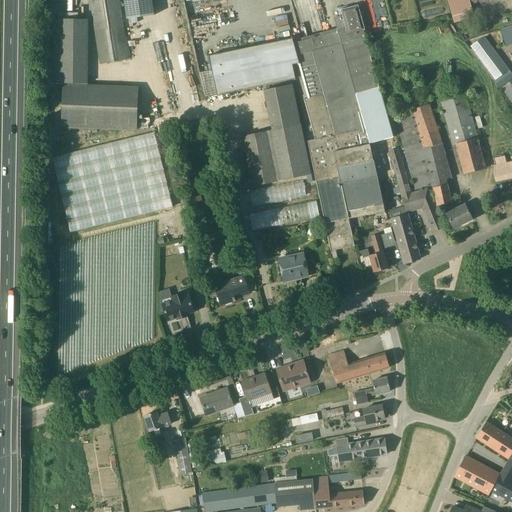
[(119,0),(90,0),(100,64),(128,60),(119,0)]
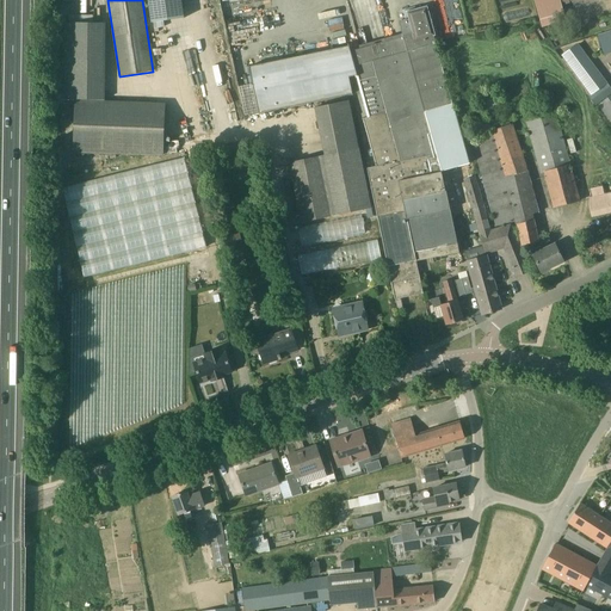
[(184,17),(180,0),(148,0),(152,22),(184,17)]
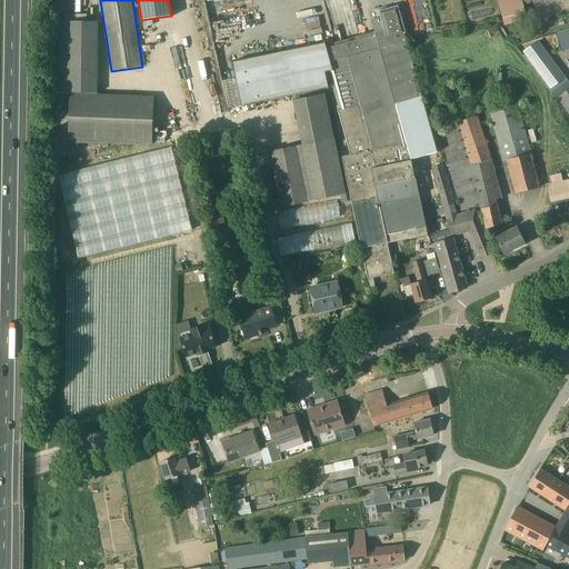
[(522,5),(521,0),(497,0),(505,26),(527,19),(522,5)]
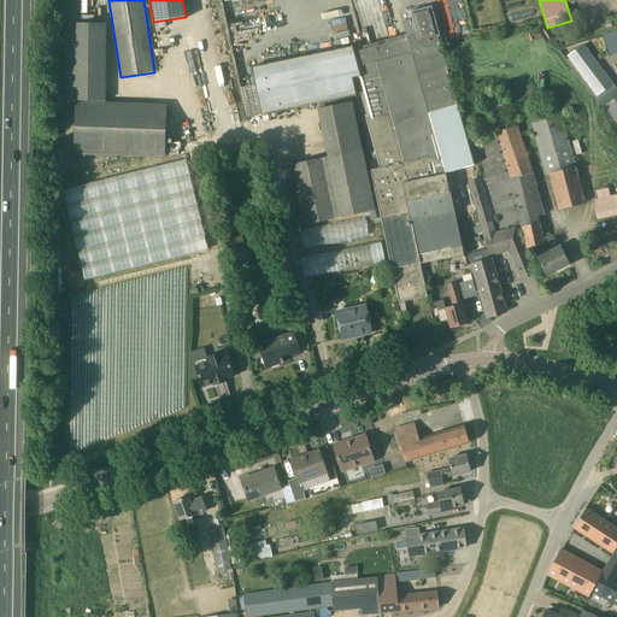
[(440,36),(435,18),(432,6),(419,10),(419,7),(407,10),(410,19),(412,19),(417,34),(354,52),(358,64),(360,70),(353,72),(354,77),(380,169),(370,171),(401,313),(407,311),(405,300),(427,295),(421,264),(434,262),(444,259),(452,258),(464,256),(446,174),(474,166),(438,37),(440,36)]
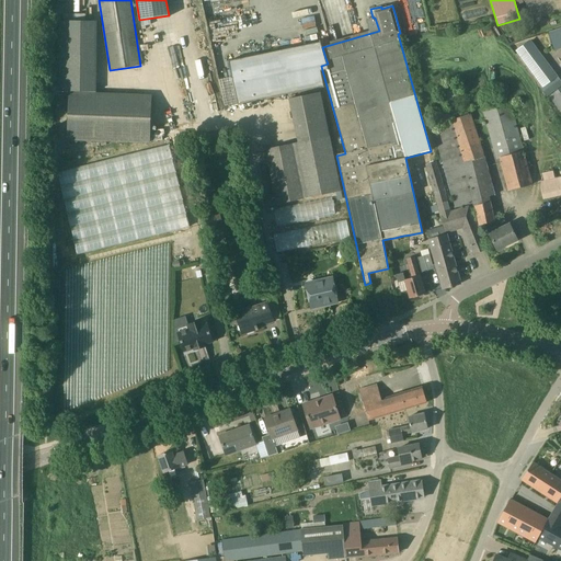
[(560,27),(548,32),(553,49),(560,46),(560,27)]
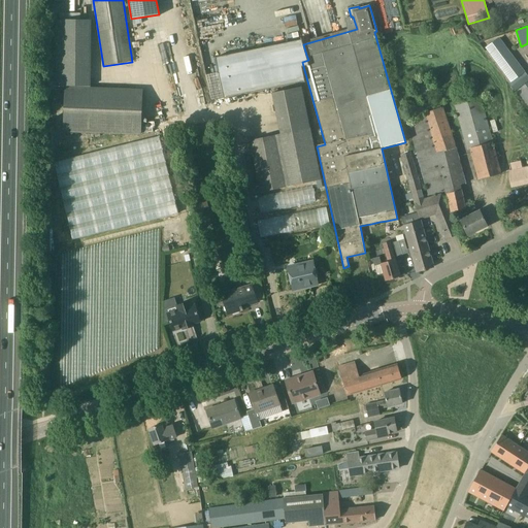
[(485,47),(510,83),(525,72),(499,37),(485,47)]
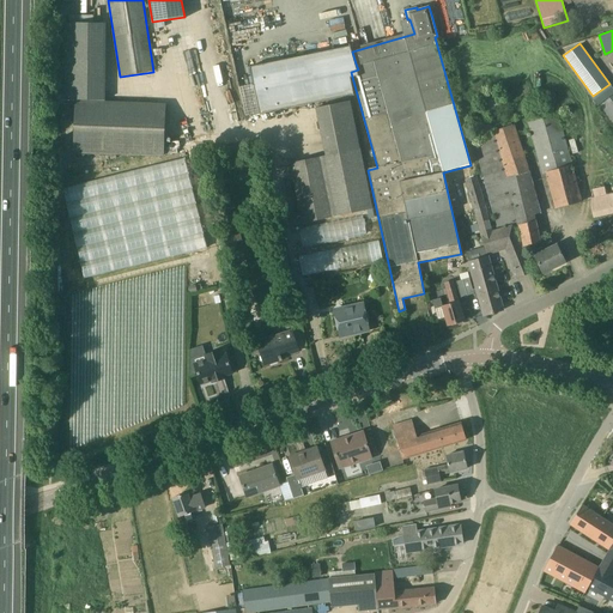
[(358,70),(356,64),(352,52),(351,52),(350,47),(250,67),(260,114),(353,95),(350,78),(352,77),(351,72),(358,70)]
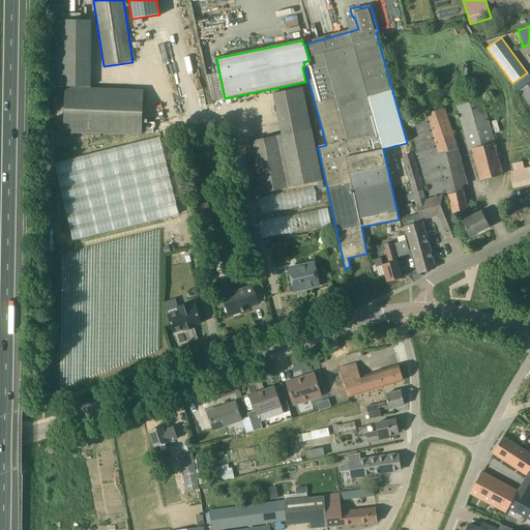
[(529,81),(518,91),(529,106),(529,81)]
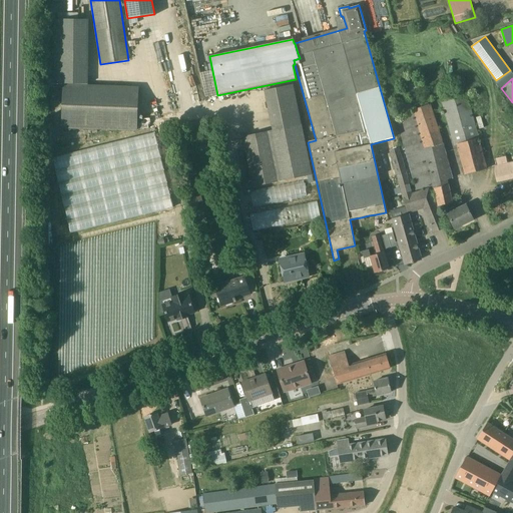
[(61,128),(137,131),(139,87),(63,84),(61,128)]
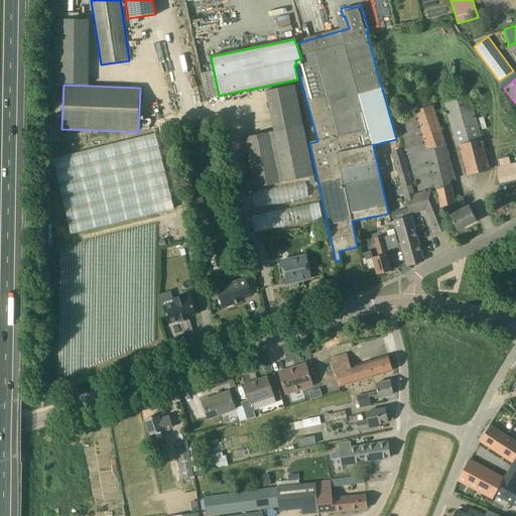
[(314,175),(296,89),(295,85),(265,91),(274,131),(244,137),(255,188),(314,175)]
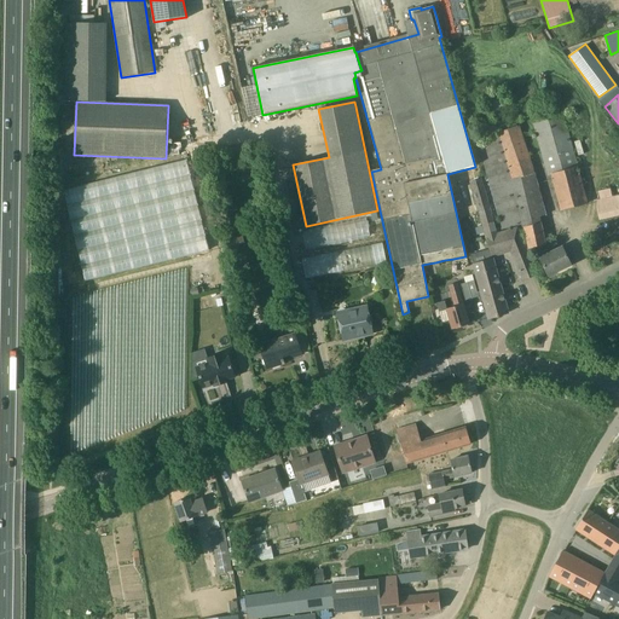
[(550,174),(561,212),(588,204),(563,115),(560,116),(557,108),(533,115),(536,123),(533,123),(548,175),(550,174)]
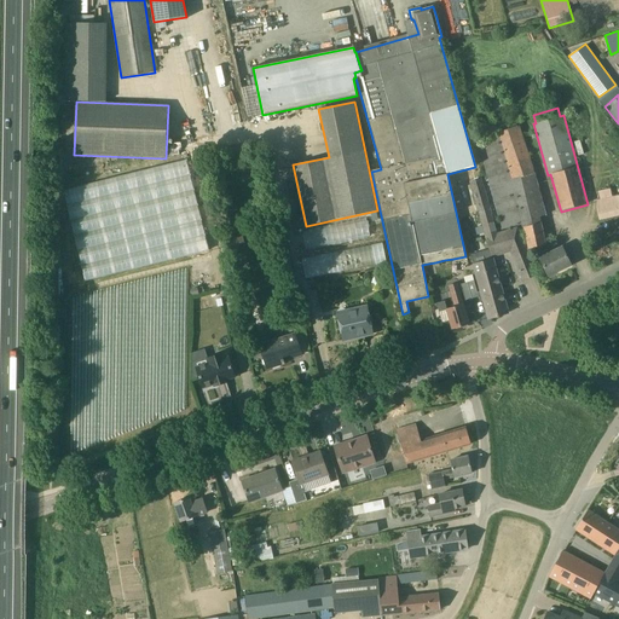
[(536,173),(534,172),(520,126),(498,132),(501,137),(479,145),(502,230),(524,224),(528,249),(541,247),(547,246),(547,243),(541,217),(547,215),(536,173)]
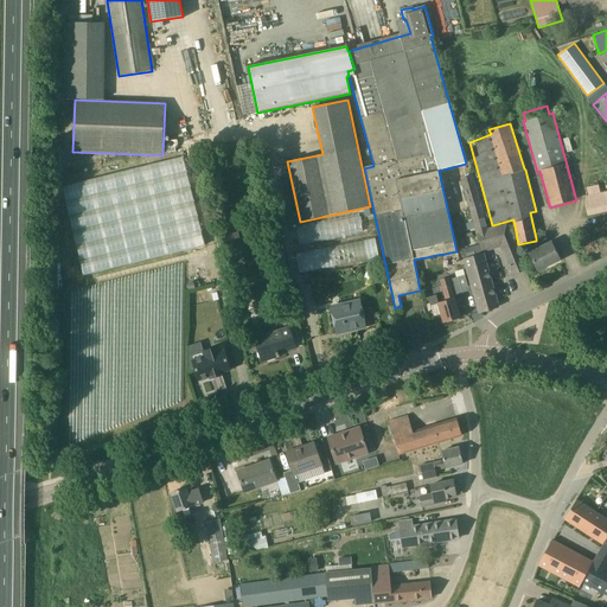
[(184,159),(63,187),(84,276),(205,247),(184,159)]
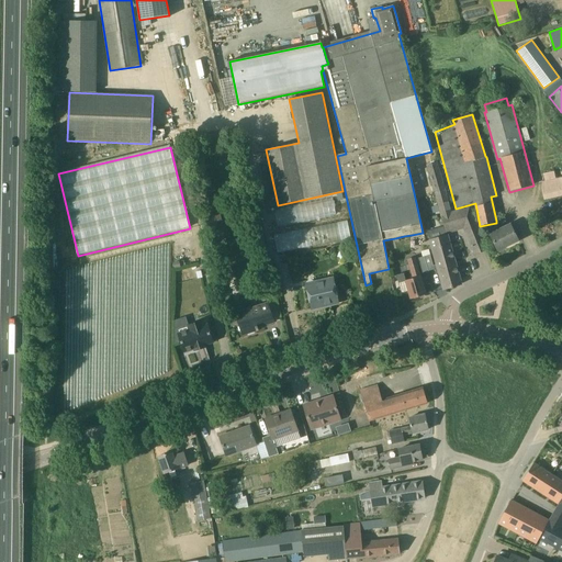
[(452,213),(451,212),(437,163),(426,166),(440,216),(442,215),(452,213)]
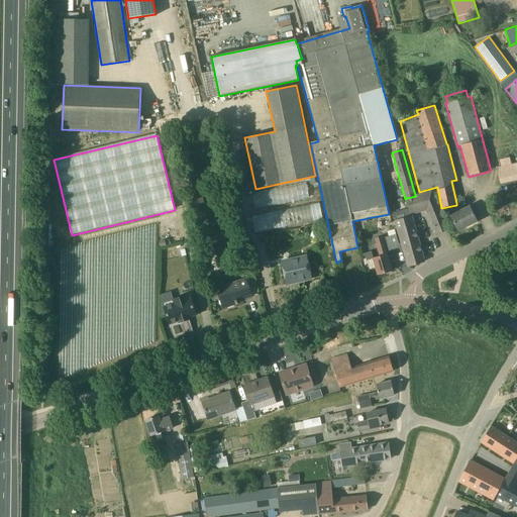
[(415,195),(416,196),(407,198),(409,208),(393,213),(400,238),(416,234),(411,214),(427,210),(436,234),(448,229),(432,190),(415,195)]
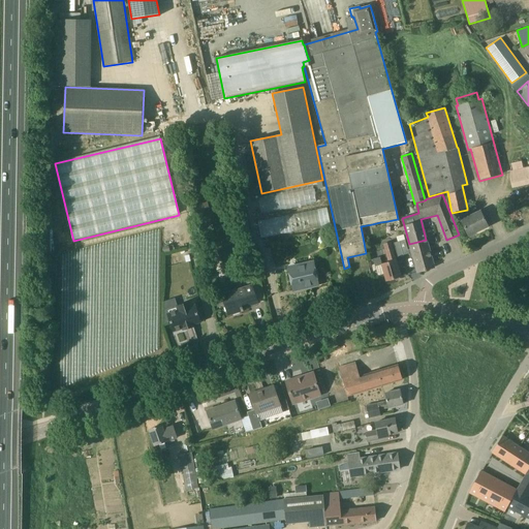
[(193,203),(197,217),(211,213),(207,198),(193,203)]
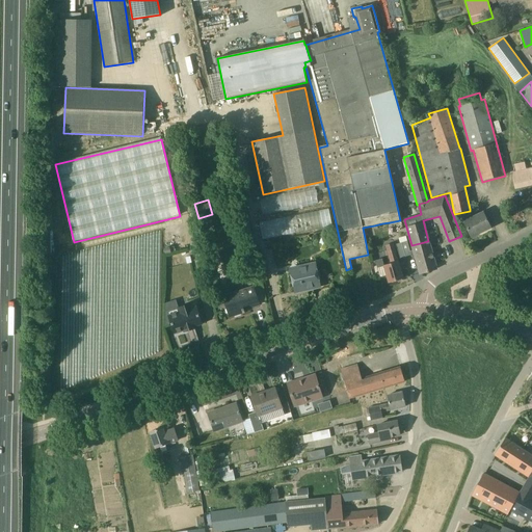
[(470,209),(470,211),(464,212),(468,219),(477,215),(474,207),(470,209)]
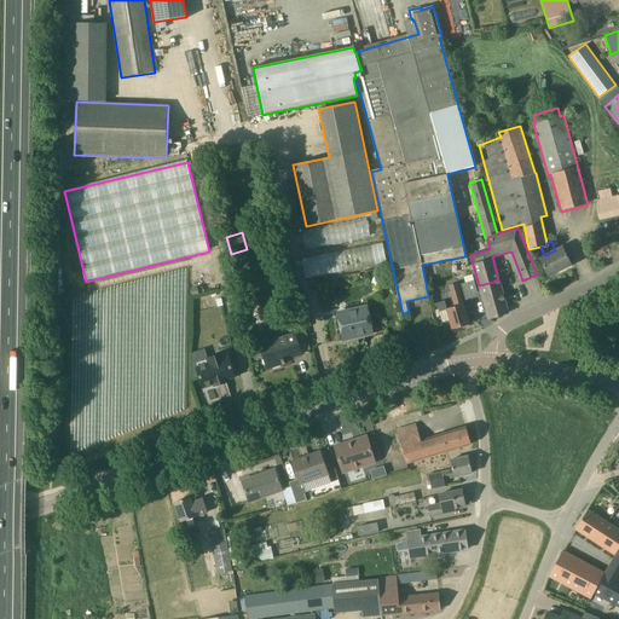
[(571,265),(566,254),(562,247),(555,250),(544,255),(539,258),(548,276),(571,265)]
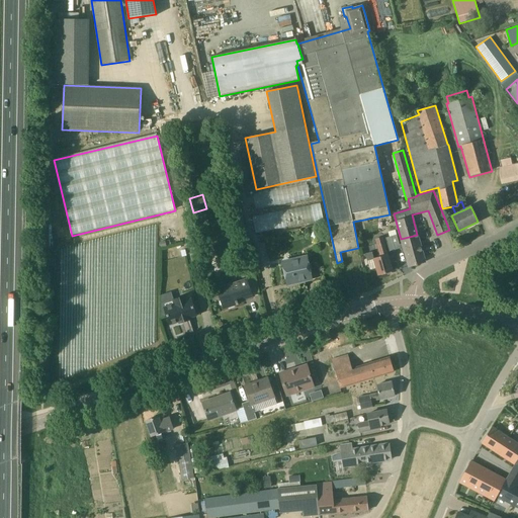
[(259,233),(284,227),(280,210),(255,217),(259,233)]
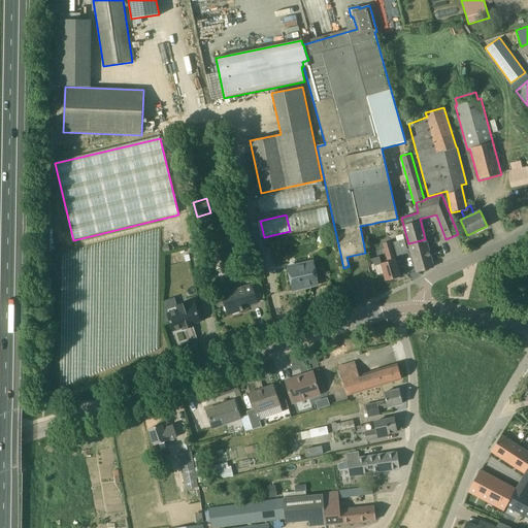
[(397,257),(408,254),(404,239),(393,242),(397,257)]
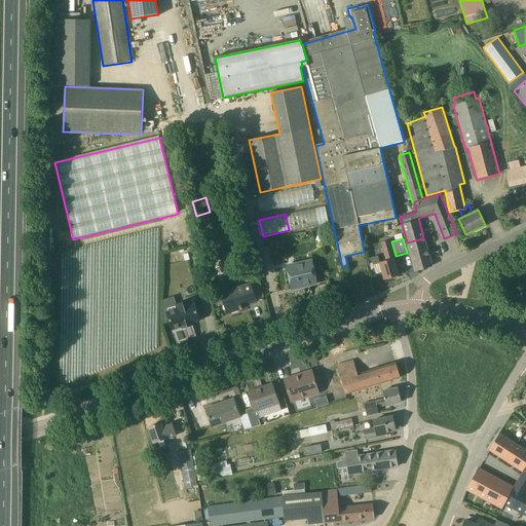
[(407,242),(412,261),(415,271),(431,266),(423,238),(407,242)]
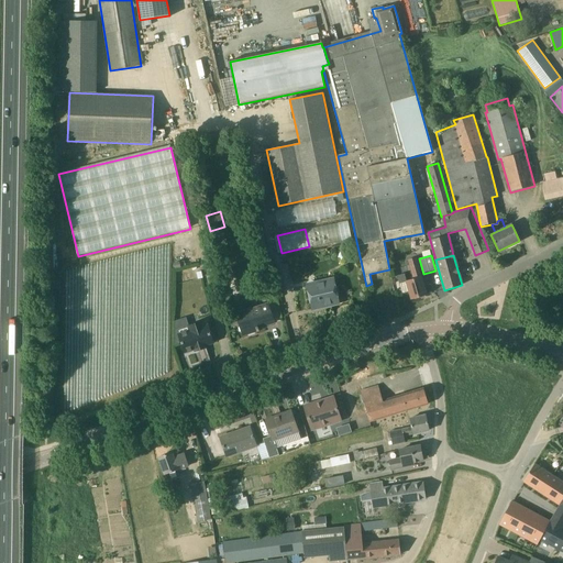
[(427,295),(421,278),(423,277),(422,274),(421,274),(418,264),(417,264),(416,260),(408,262),(412,279),(407,282),(405,274),(397,276),(403,294),(410,291),(411,299),(427,295)]
